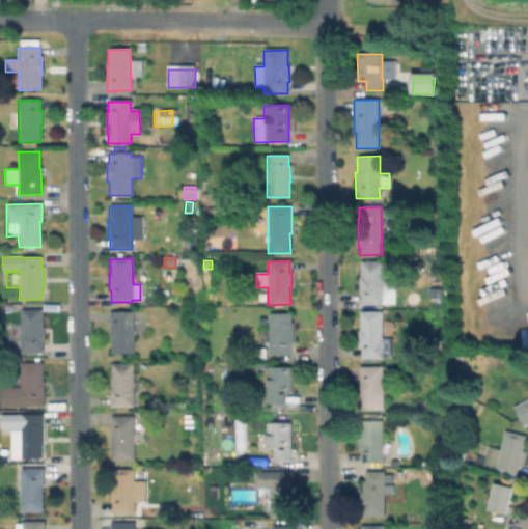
[(381,261),(381,306),(360,306),(360,296),(358,296),(358,277),(360,277),(360,261),(381,261)]
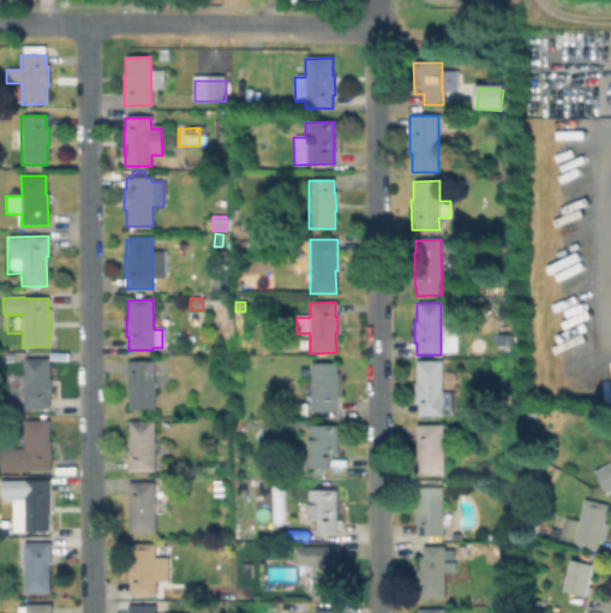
[(48,359),(49,379),(51,379),(51,397),(49,397),(49,410),(24,410),(23,359),(48,359)]
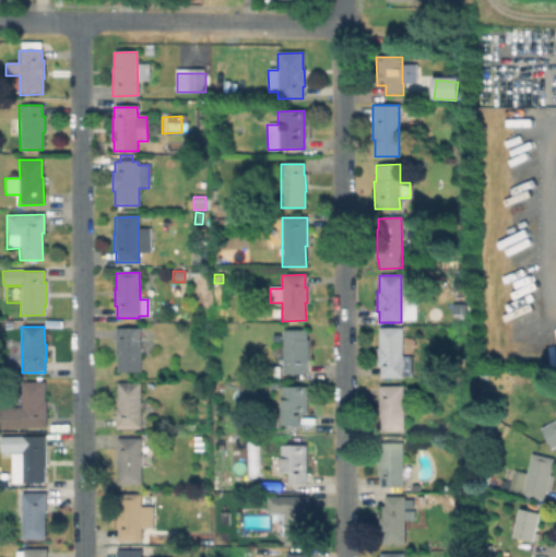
[(139,329),(140,372),(117,372),(117,357),(116,357),(115,329),(139,329)]
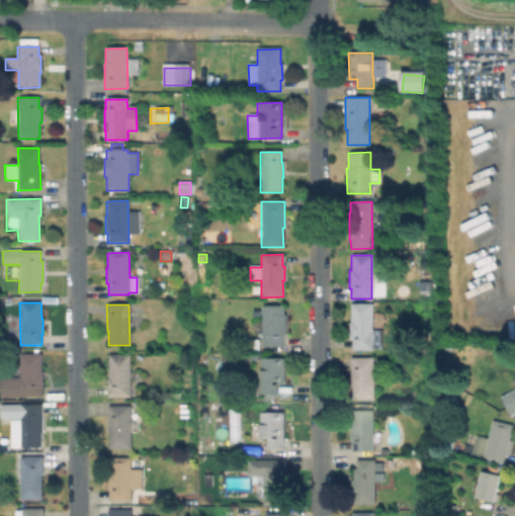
[(372,305),(371,331),(380,331),(380,347),(371,347),(372,350),(352,351),(352,341),(349,341),(349,323),(351,323),(350,305),(372,305)]
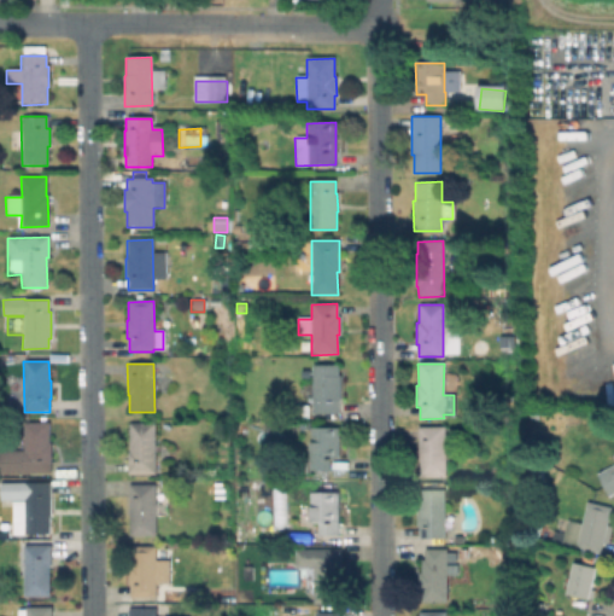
[(338,365),(338,376),(340,376),(340,402),(338,402),(338,414),(313,414),(311,365),(338,365)]
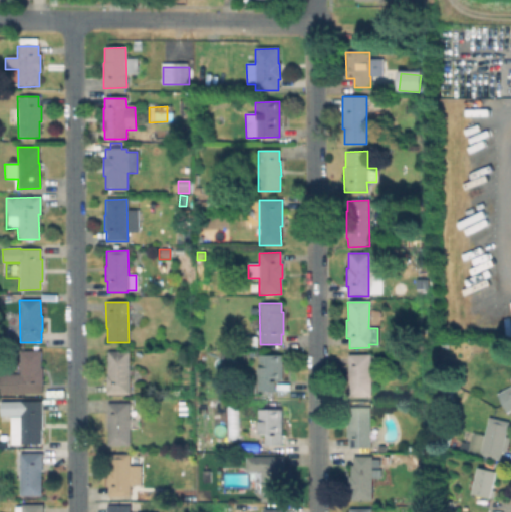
[(40,351),(41,368),(42,368),(43,394),(0,395),(0,374),(19,374),(19,352),(40,351)]
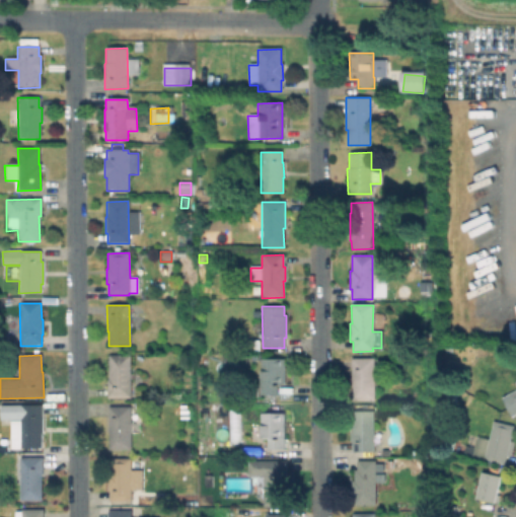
[(130,356),(130,398),(106,398),(106,381),(108,381),(108,356),(130,356)]
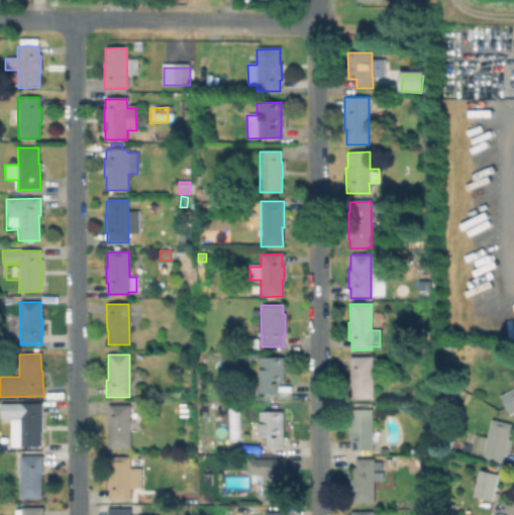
[(267,355),(282,355),(282,384),(274,384),(274,394),(259,394),(259,355),(267,355)]
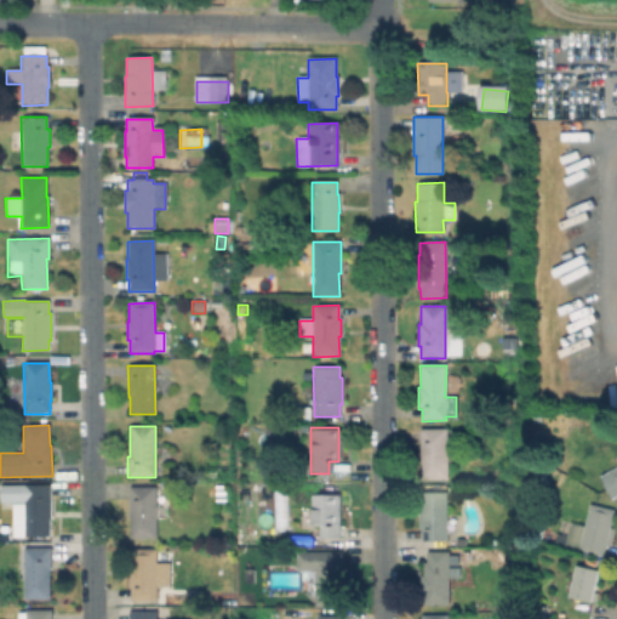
[(421,480),(421,429),(447,429),(446,481),(421,480)]
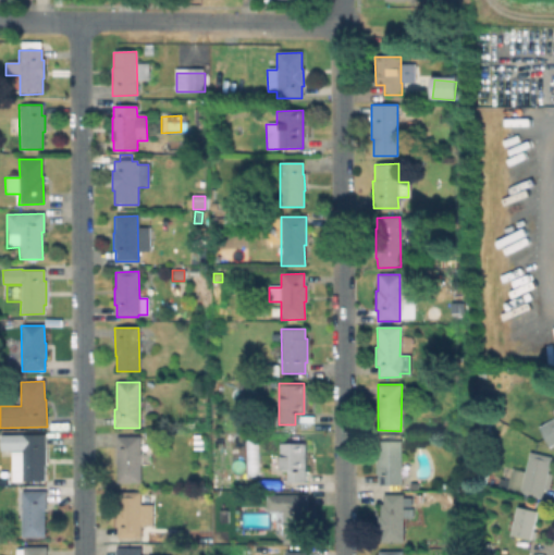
[(453,417),(452,430),(441,430),(441,417),(453,417)]
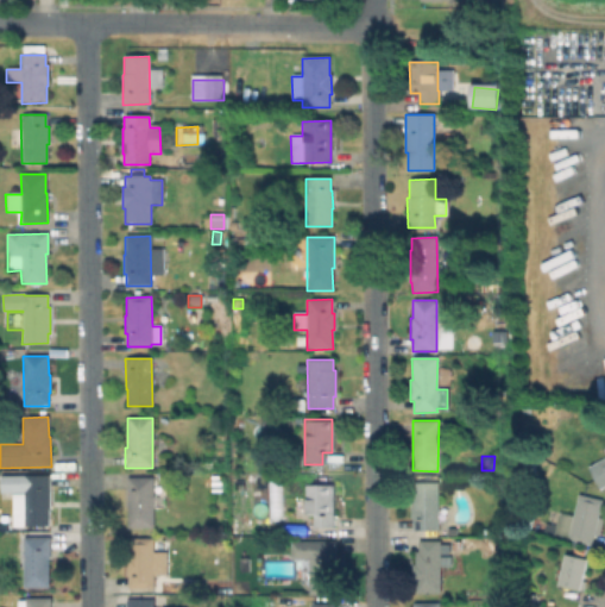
[(531,457),(531,480),(521,480),(521,457),(531,457)]
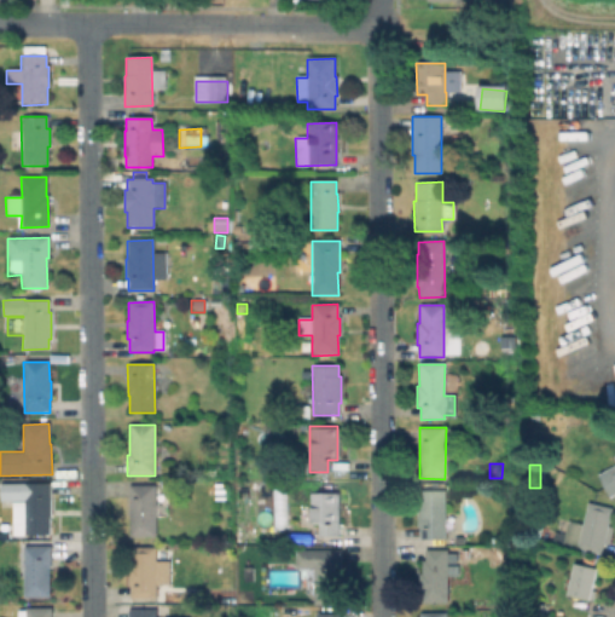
[(614,495),(609,499),(597,476),(614,466),(614,495)]
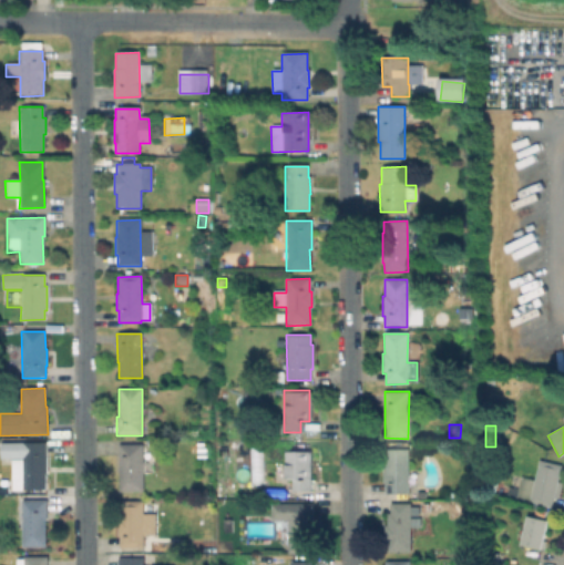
[(141,444),(142,491),(120,492),(119,445),(141,444)]
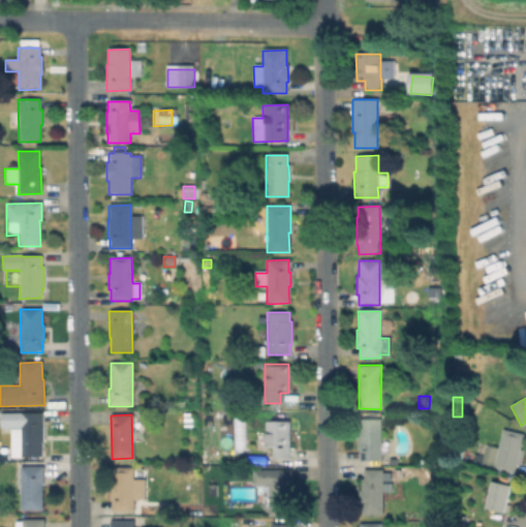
[(215,414),(215,459),(197,459),(197,414),(215,414)]
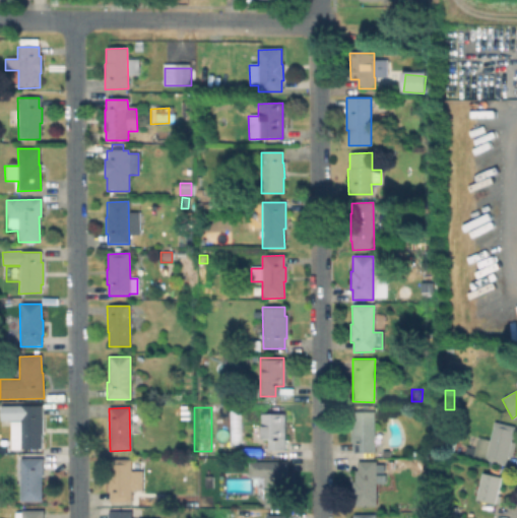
[(223,407),(223,445),(212,445),(212,407),(223,407)]
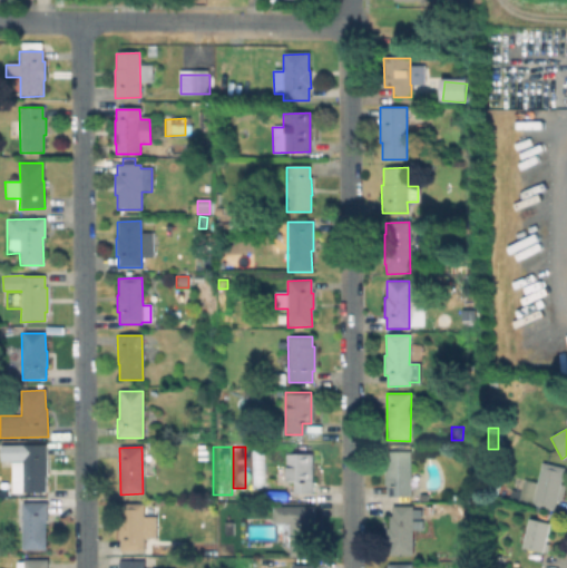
[(48,449),(48,492),(11,492),(12,449),(48,449)]
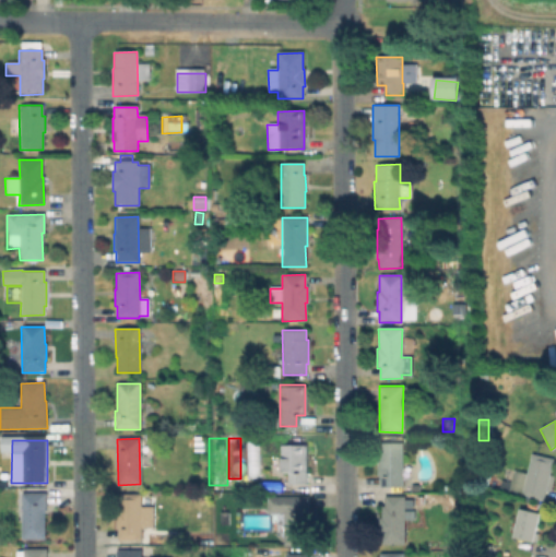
[(257,440),(257,477),(244,477),(244,440),(257,440)]
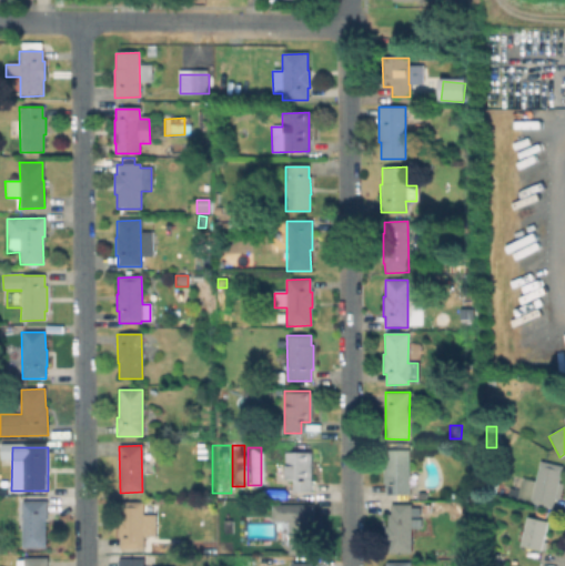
[(410,451),(410,496),(385,496),(385,485),(383,485),(383,468),(384,468),(384,451),(410,451)]
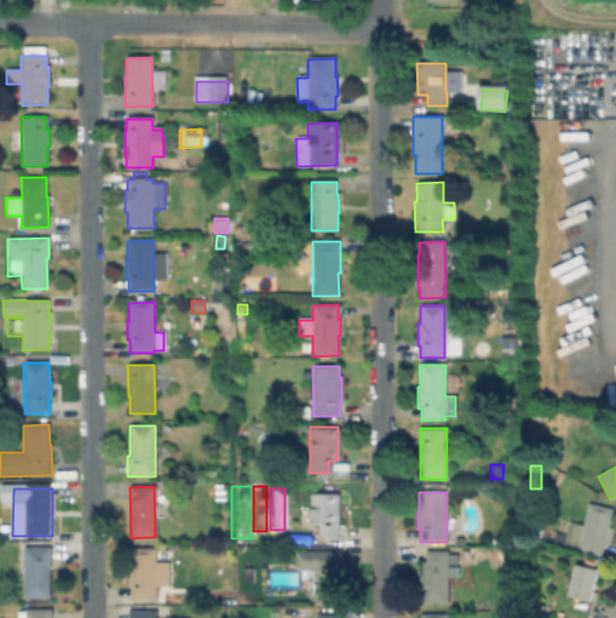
[(339,495),(339,537),(318,537),(318,526),(311,526),(310,496),(339,495)]
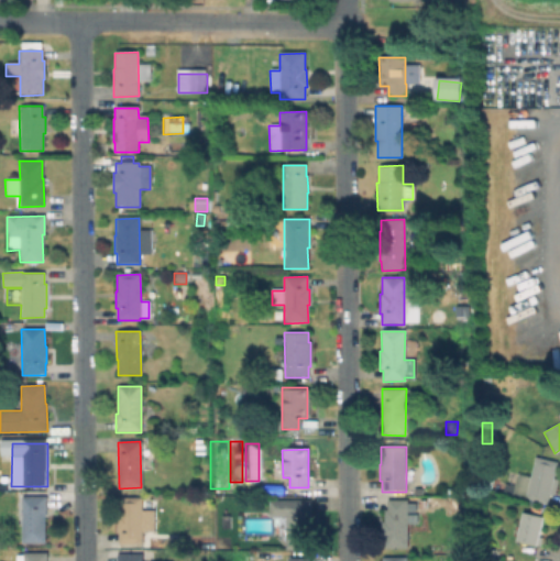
[(556,463),(546,504),(524,498),(534,458),(556,463)]
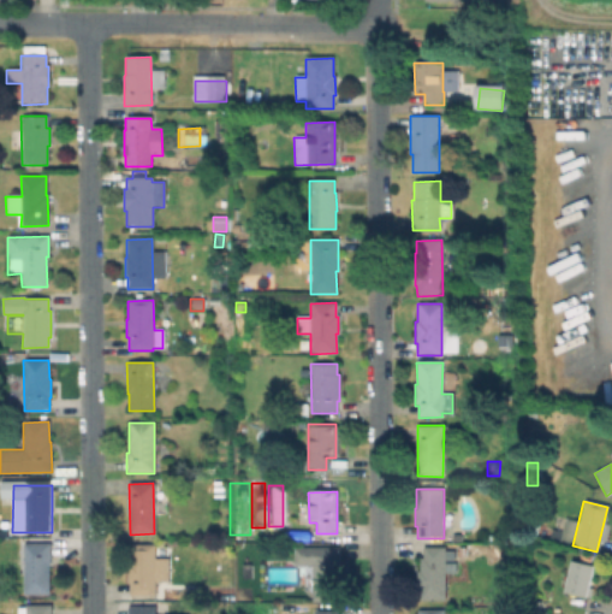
[(48,566),(49,595),(23,595),(23,576),(16,577),(15,544),(49,544),(51,566),(48,566)]
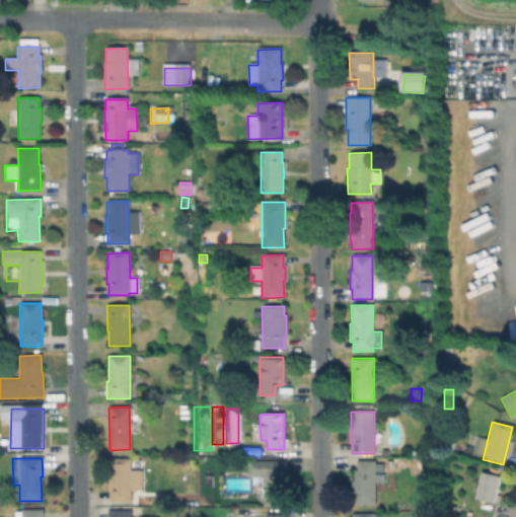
[(130,459),(131,503),(109,503),(109,491),(107,491),(106,475),(109,475),(109,459),(130,459)]
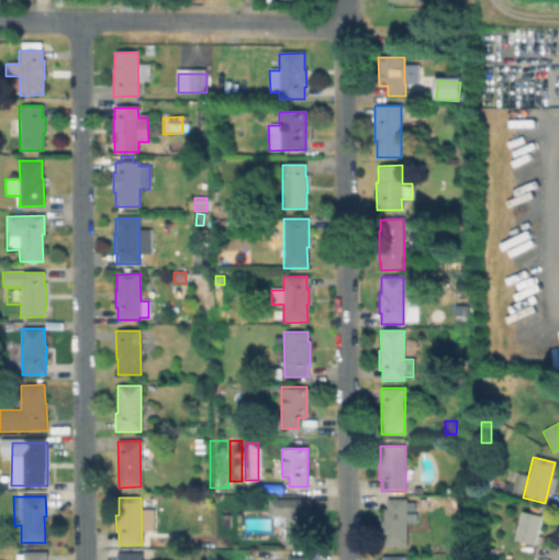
[(309,500),(309,549),(286,549),(284,536),(276,536),(276,517),(268,517),(269,500),(309,500)]
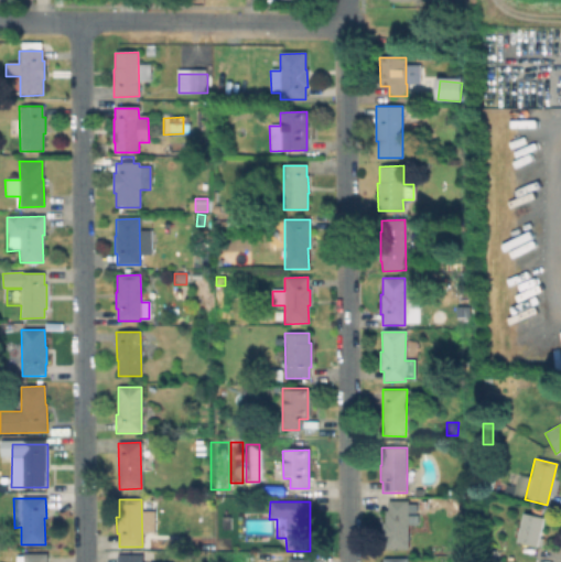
[(418,505),(418,510),(408,510),(408,550),(385,550),(384,541),(381,541),(381,523),(384,523),(384,511),(387,511),(387,501),(407,501),(408,505),(418,505)]
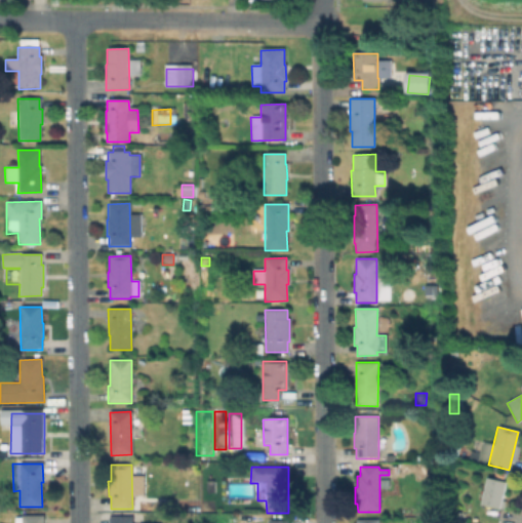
[(506,483),(500,509),(482,504),(488,479),(506,483)]
